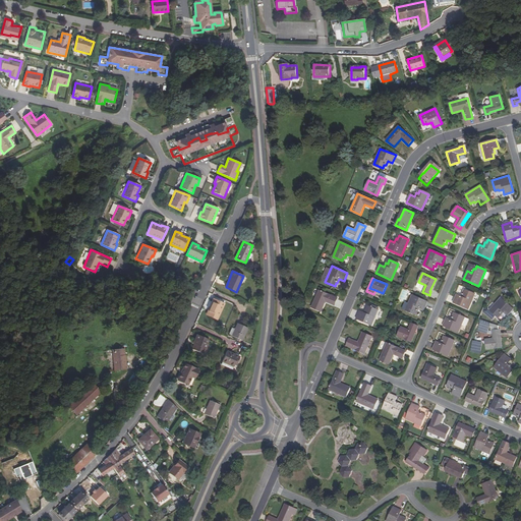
[(475,293),(466,289),(464,293),(463,292),(461,296),(457,294),(453,302),(468,309),(475,293)]
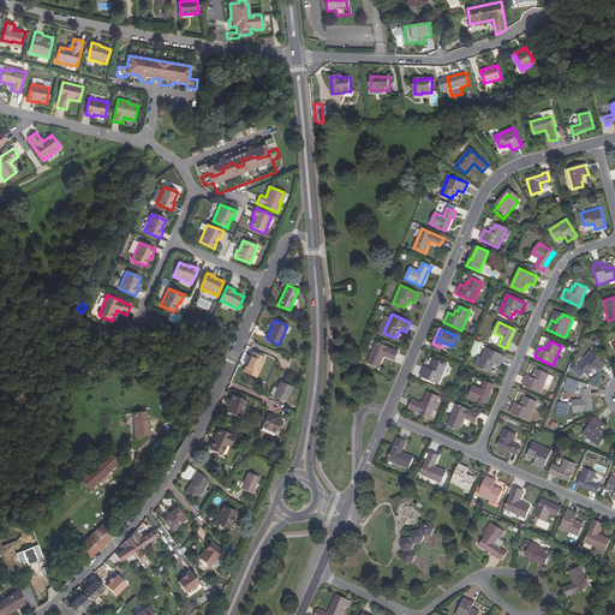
[(395,360),(399,352),(376,342),(368,363),(380,368),(384,356),(395,360)]
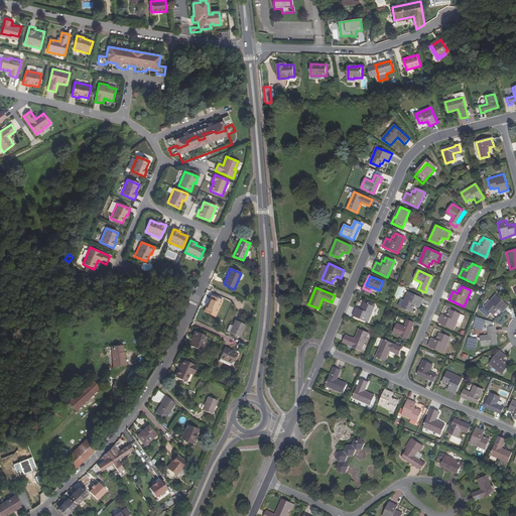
[(423,299),(408,292),(401,307),(410,311),(412,308),(413,309),(415,305),(419,307),(423,299)]
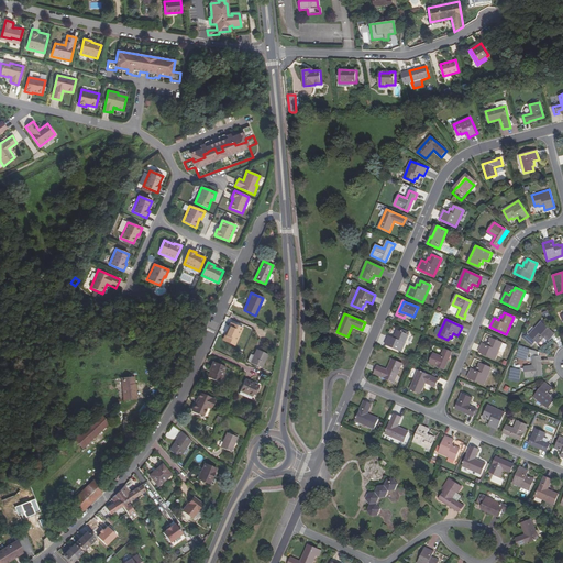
[(225,337),(234,341),(236,342),(242,331),(238,330),(240,327),(231,322),(225,332),(227,333),(225,337)]
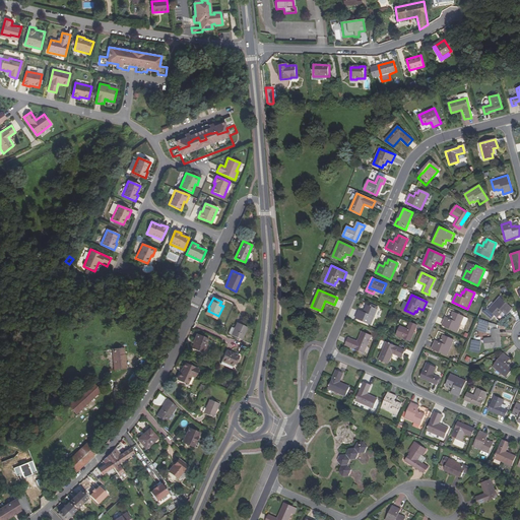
[(512,310),(500,299),(489,312),(497,318),(499,315),(500,316),(503,313),(507,316),(512,310)]
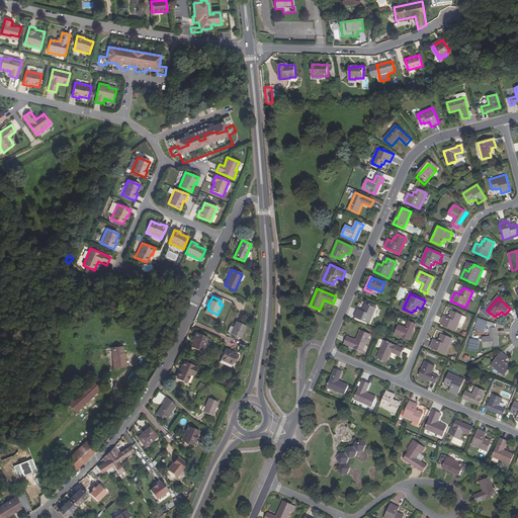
[(362,312),(357,310),(353,318),(369,324),(375,309),(366,305),(365,308),(364,308),(362,312)]
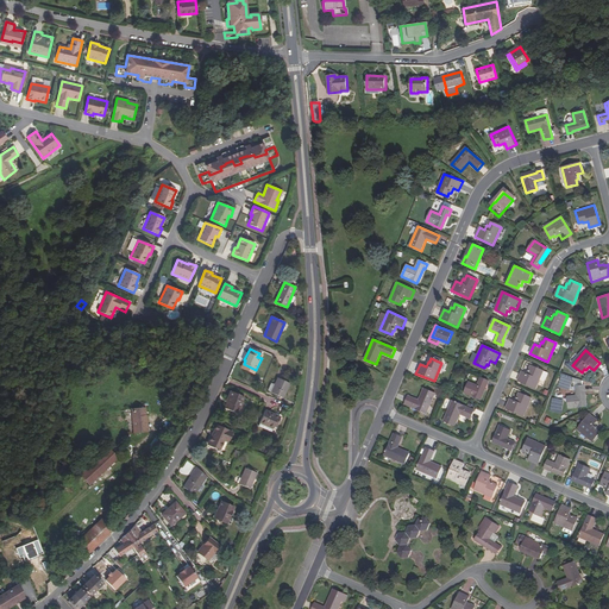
[(527,374),(522,371),(518,381),(535,388),(540,378),(544,370),(533,365),(532,369),(529,369),(527,374)]
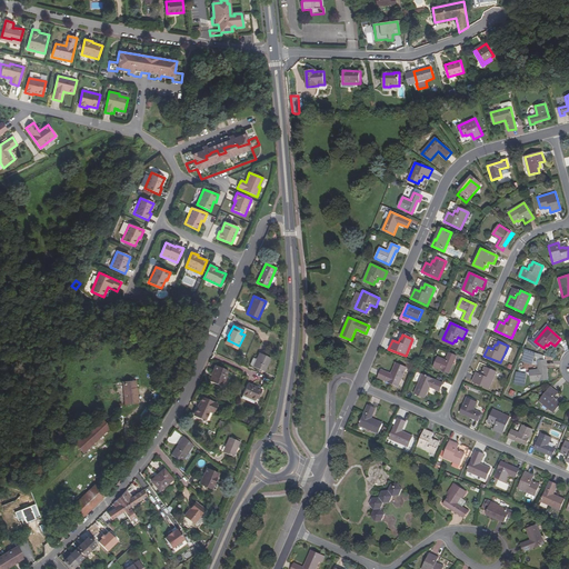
[(446,360),(438,357),(433,367),(448,373),(453,359),(455,360),(457,356),(449,352),(446,360)]
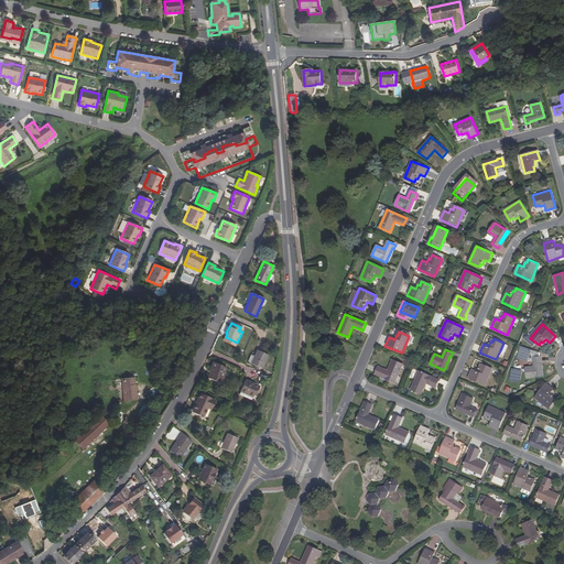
[(255,357),(251,362),(251,364),(262,368),(268,355),(258,350),(255,357)]
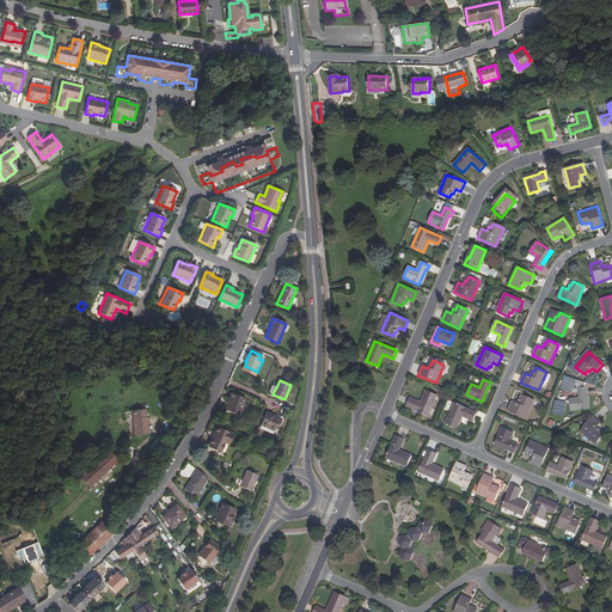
[(410,398),(407,407),(428,416),(436,396),(426,391),(421,403),(410,398)]
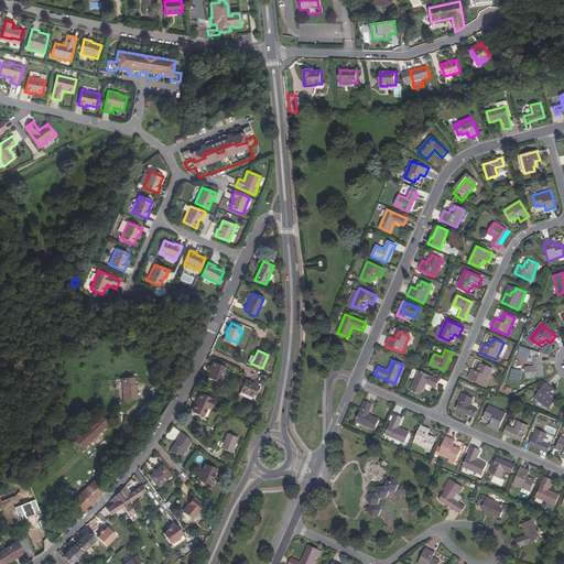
[(208,378),(220,383),(226,372),(225,372),(227,368),(214,361),(209,372),(210,372),(208,378)]
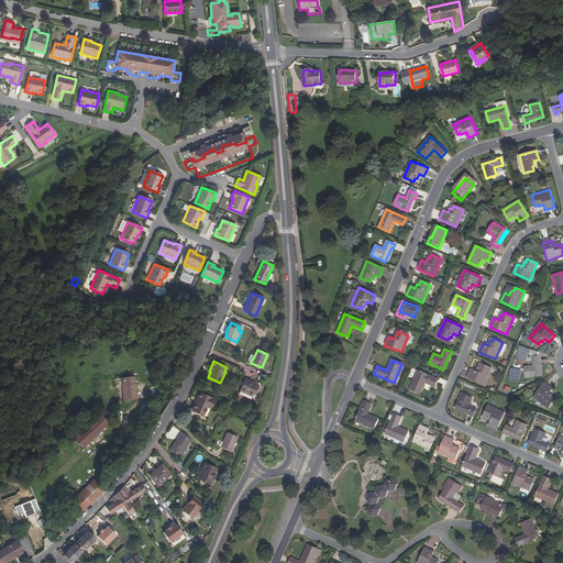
[(542,376),(540,362),(532,363),(532,367),(539,366),(541,377),(542,376)]
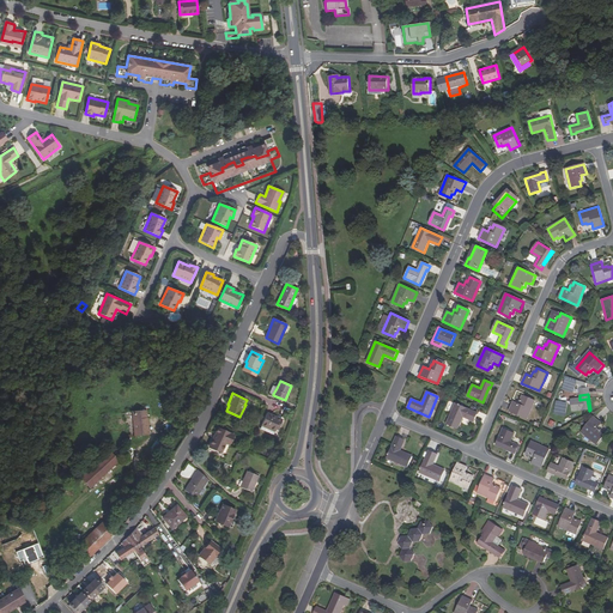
[(519,404),(514,401),(509,411),(527,419),(535,400),(525,395),(522,400),(521,399),(519,404)]
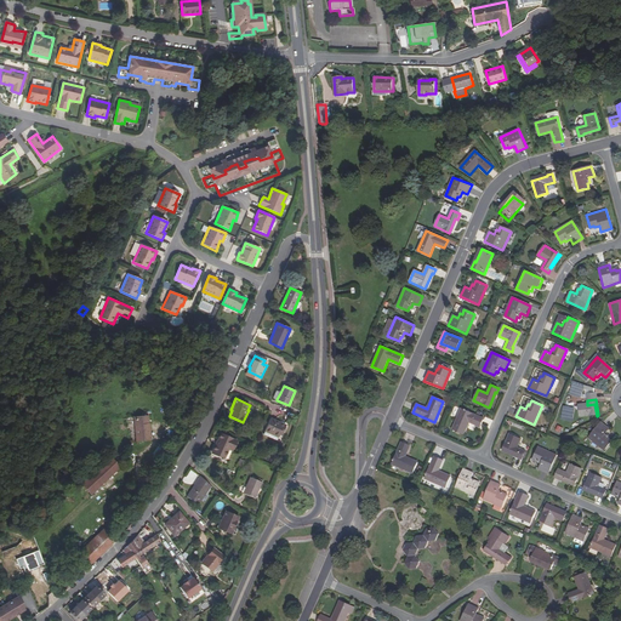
[(587,405),(579,406),(580,419),(597,416),(594,404),(587,405)]
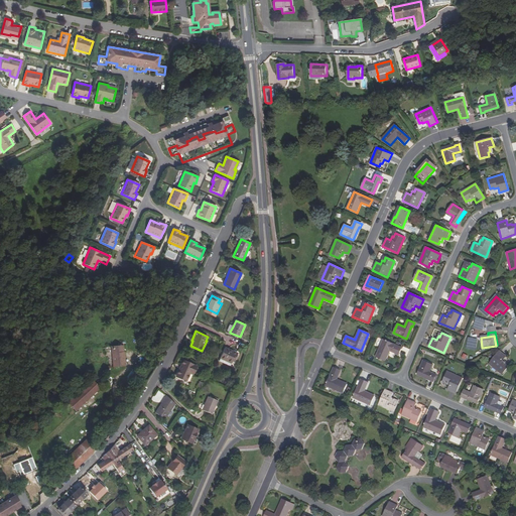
[(384,340),(376,357),(386,361),(390,351),(399,355),(402,348),(384,340)]
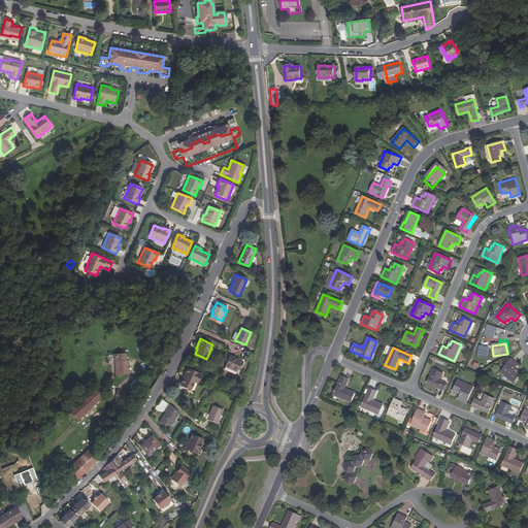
[(113,355),(116,375),(128,373),(126,354),(113,355)]
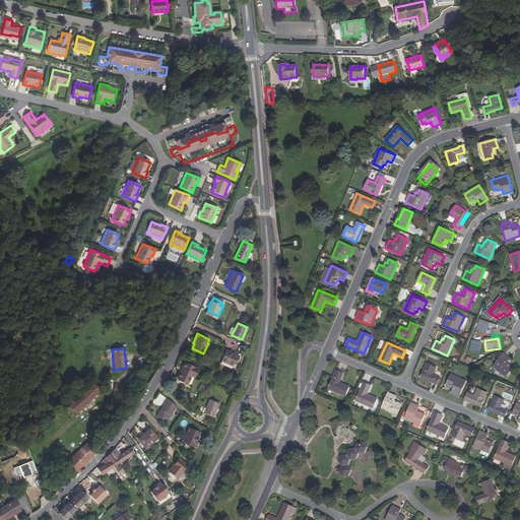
[(239,358),(234,355),(235,353),(226,350),(221,361),(234,366),(236,362),(237,362),(239,358)]
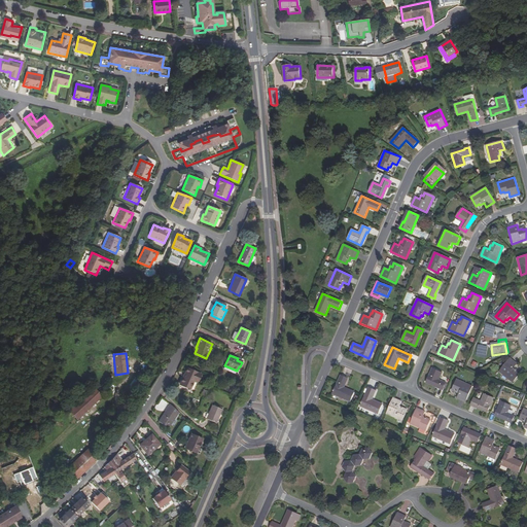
[(517,364),(510,358),(499,372),(513,382),(519,374),(517,372),(517,371),(514,367),(517,364)]
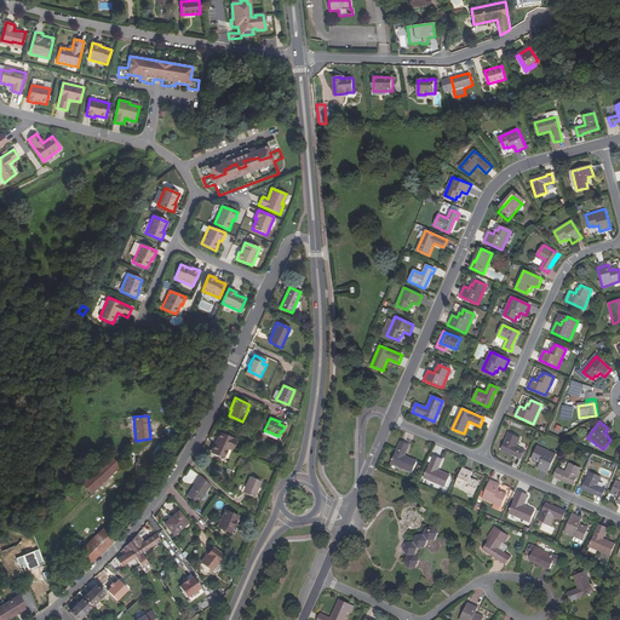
[(233,449),(237,440),(220,432),(212,452),(224,458),(229,448),(233,449)]
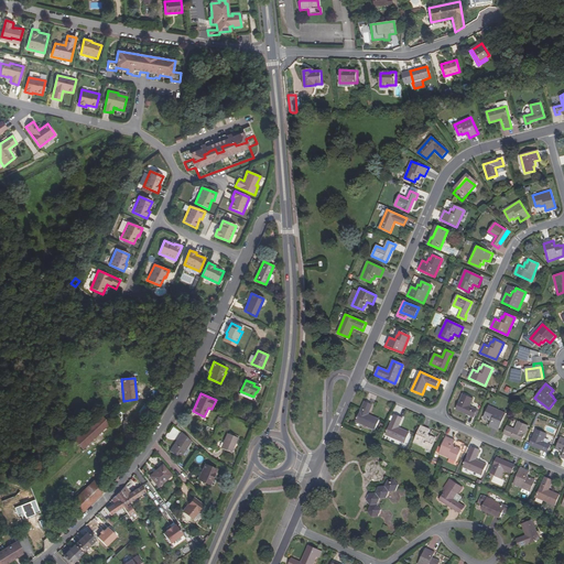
[(457,409),(470,414),(469,415),(474,418),(477,410),(469,407),(473,399),(463,394),(457,409)]
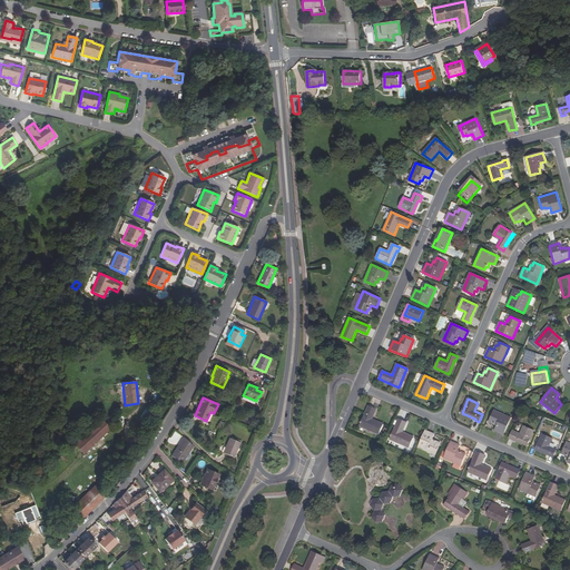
[(372,420),(376,410),(370,406),(361,426),(379,435),(384,424),(372,420)]
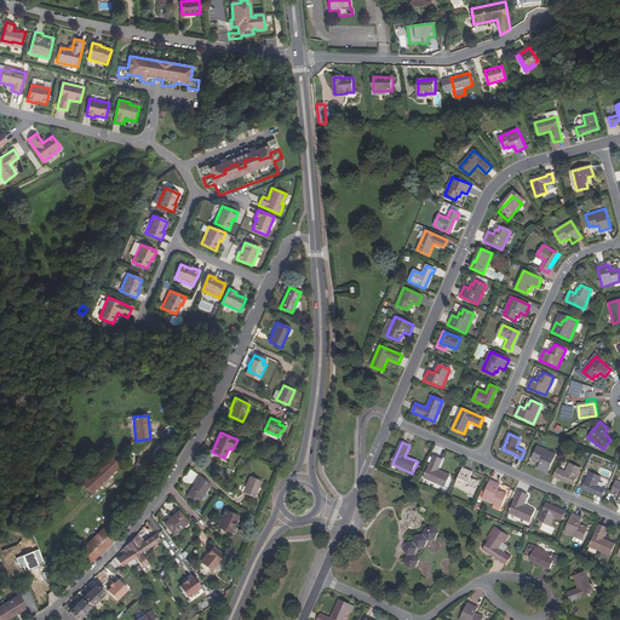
[(537,461),(541,464),(539,469),(549,474),(556,455),(538,447),(533,458),(537,460),(537,461)]
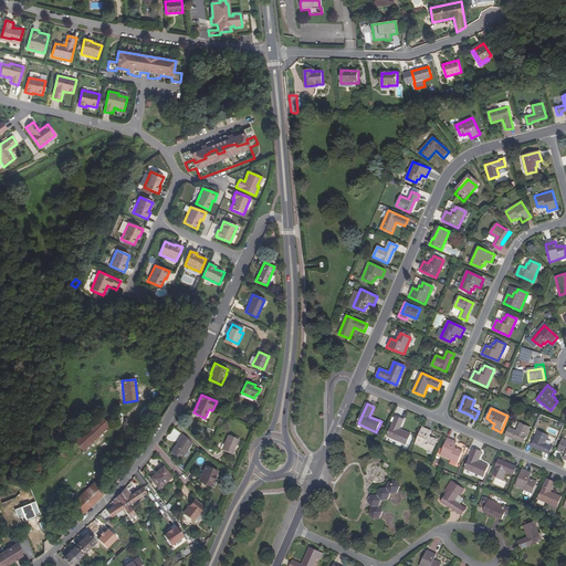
[(69,446),(79,456),(111,427),(101,416),(69,446)]
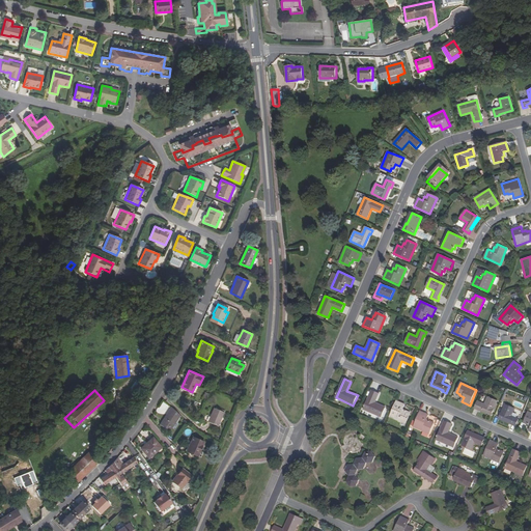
[(375,402),(379,394),(371,391),(364,410),(381,417),(386,408),(375,402)]
